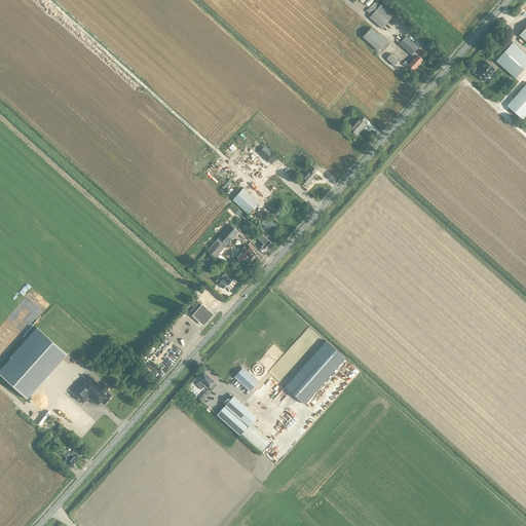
[(376,0),(367,11),(372,15),(370,17),(382,29),(396,13),(383,2),(383,3),(379,0),(376,0)]
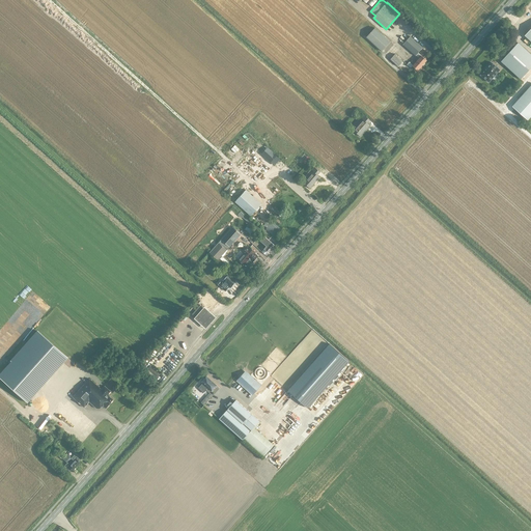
[(366,37),(382,51),(390,42),(375,28),(366,37)]
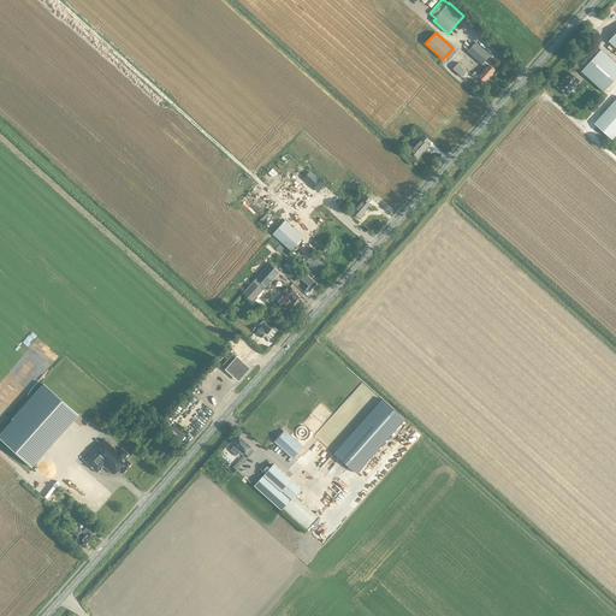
[(491,55),(486,51),(487,48),(483,43),(480,46),(477,42),(468,52),(483,65),(483,64),(487,67),(484,71),(490,76),(491,76),(493,73),(493,72),(496,70),(490,65),(489,65),(485,61),(491,55)]
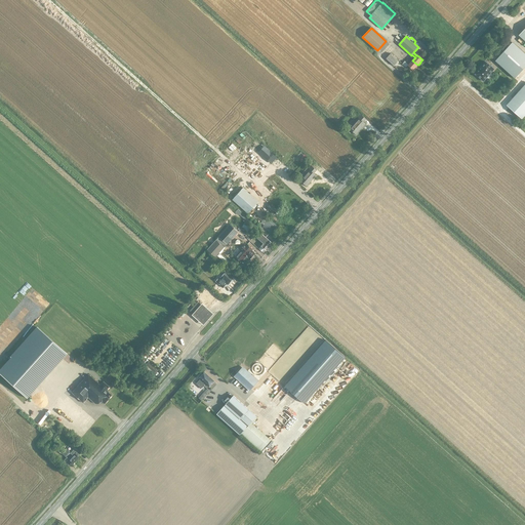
[(516,80),(524,70),(524,53),(513,43),(496,62),(516,80)]
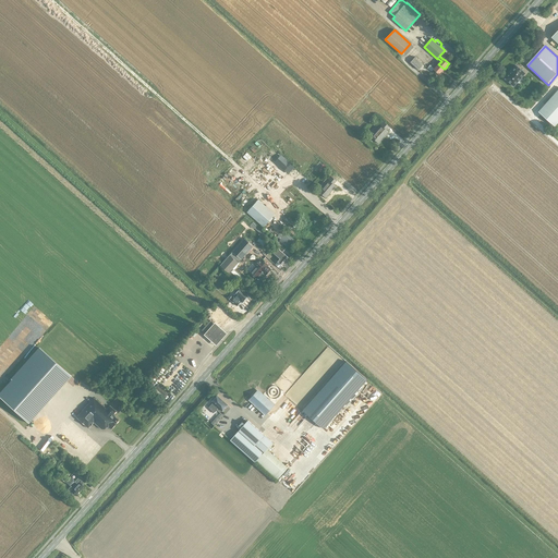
[(424,64),(415,57),(411,62),(419,70),(424,64)]
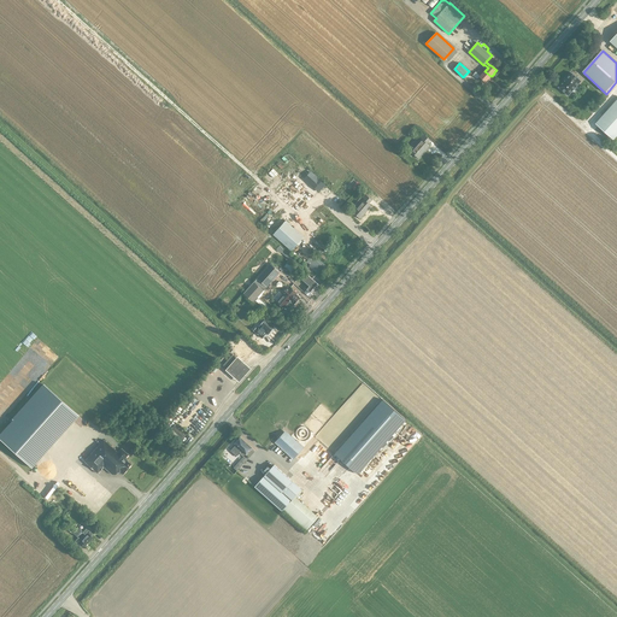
[(480,77),(482,78),(481,80),(483,82),(485,81),(486,82),(491,76),(485,71),(483,72),(480,70),(477,74),(481,76),(480,77)]
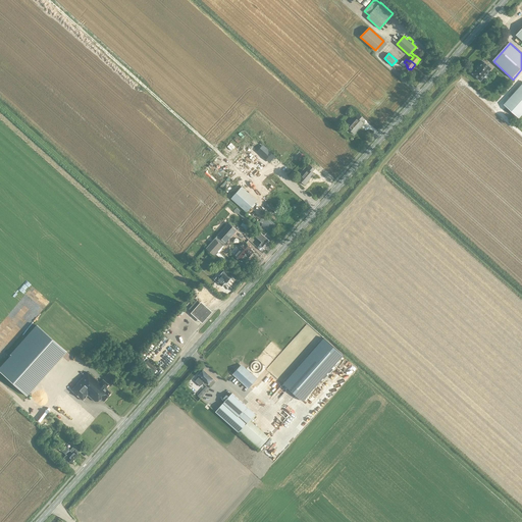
[(480,81),(491,68),(483,61),(472,73),(480,81)]
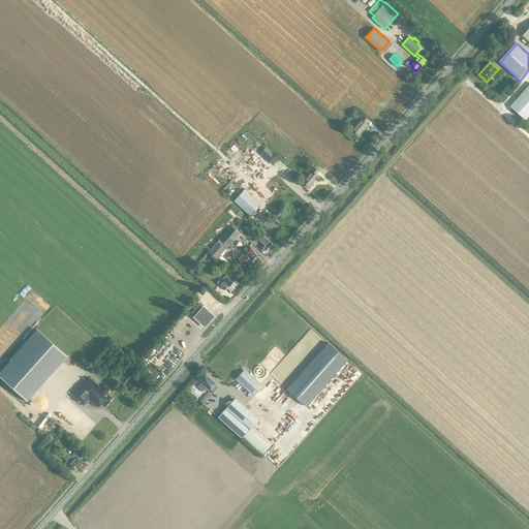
[(526,120),(528,116),(528,85),(510,106),(526,120)]
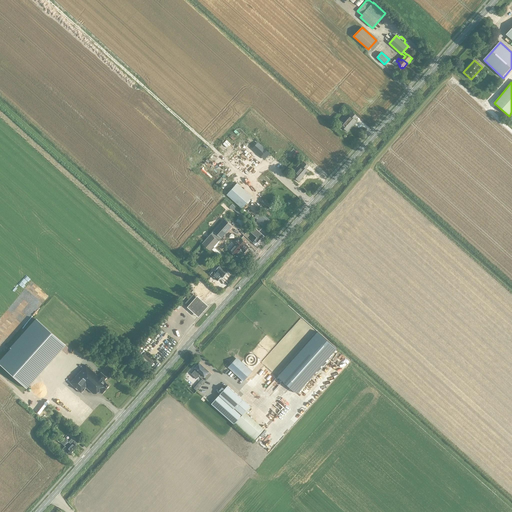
[(354,119),(357,116),(352,112),(349,115),(350,116),(341,126),(347,131),(356,121),(354,119)]
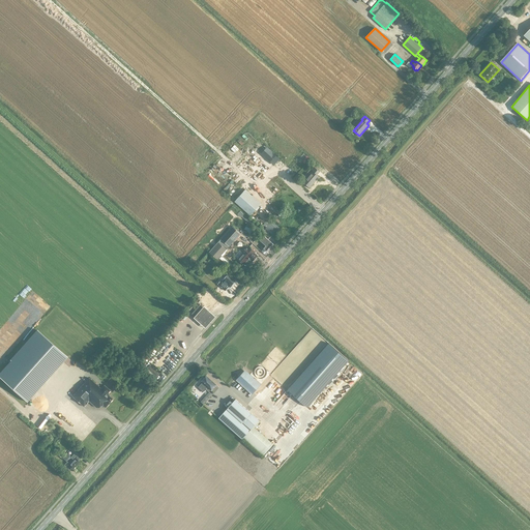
[(229,150),(233,154),(239,149),(235,144),(229,150)]
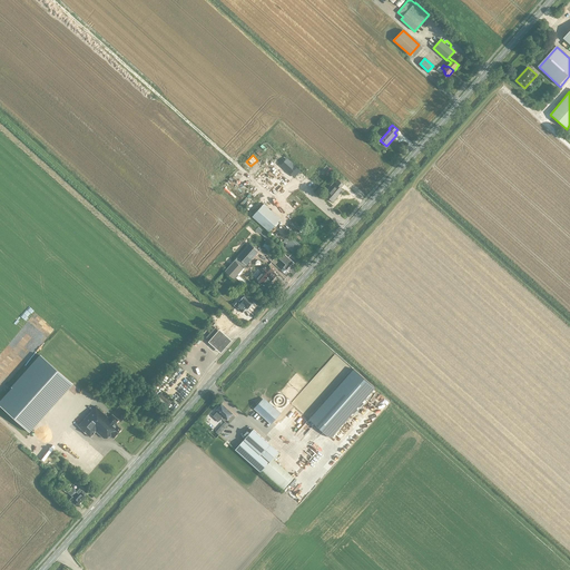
[(290,172),(294,176),(298,170),(294,166),(293,167),(286,161),(283,164),(291,169),(290,172)]
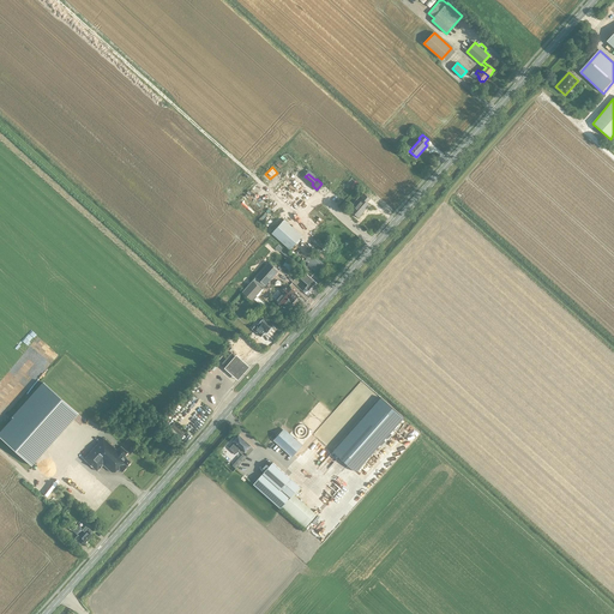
[(367,203),(371,199),(365,194),(361,198),(362,199),(351,211),(359,217),(369,205),(367,203)]
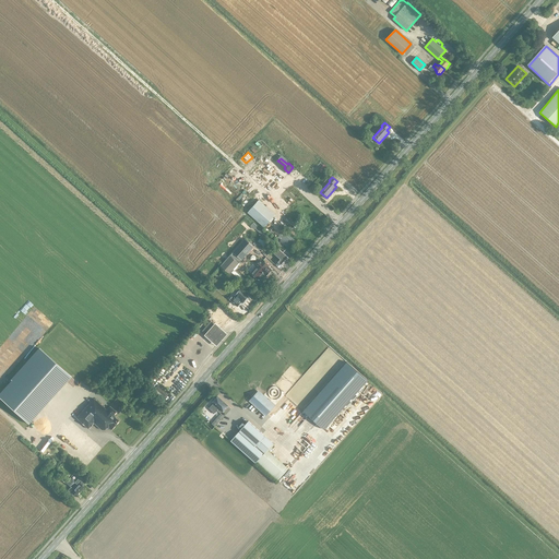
[(248,213),(259,223),(264,227),(275,215),(259,200),(248,213)]
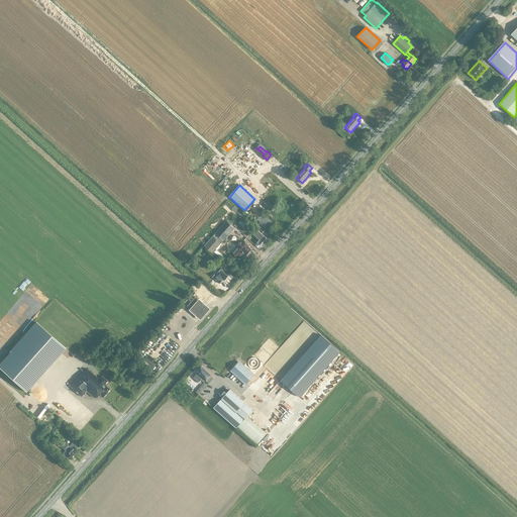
[(270,192),(259,203),(274,217),(285,206),(270,192)]
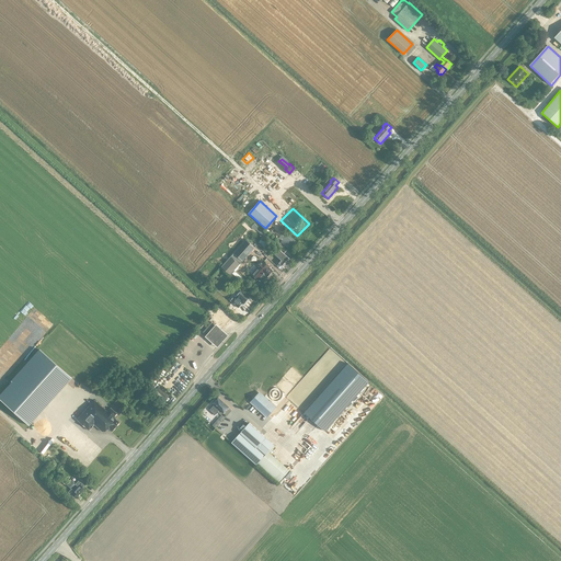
[(240,264),(242,261),(243,261),(255,248),(247,239),(233,253),(235,253),(231,256),(240,264)]
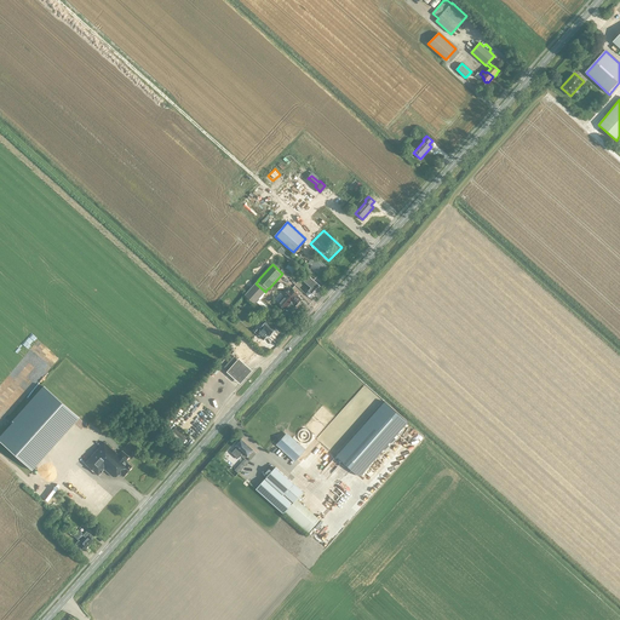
[(319,276),(309,268),(306,271),(315,279),(319,276)]
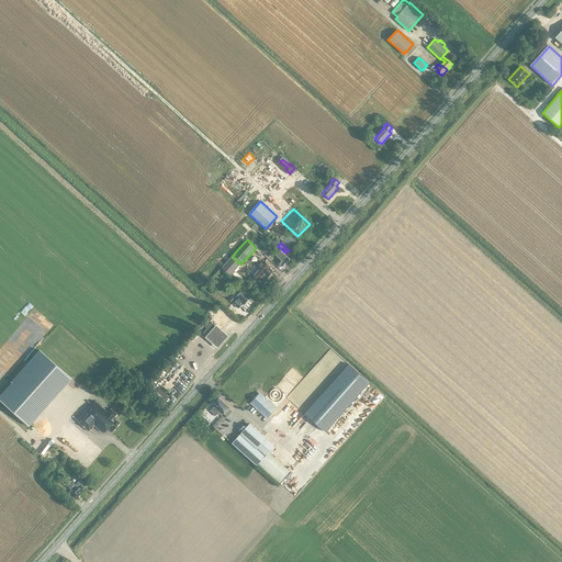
[(277,256),(280,259),(278,261),(280,263),(285,268),(292,261),(287,256),(287,257),(284,255),(281,251),(277,256)]
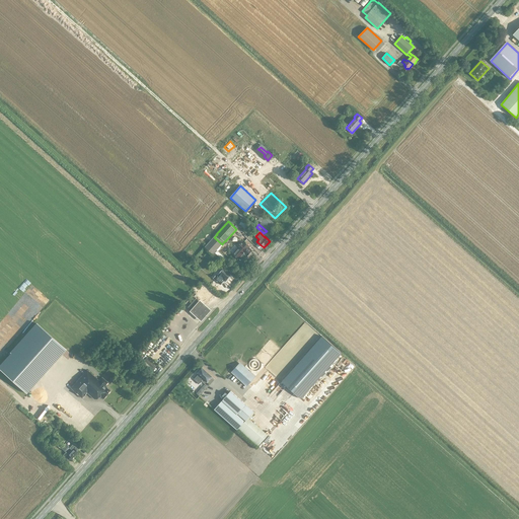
[(222,244),(214,237),(205,246),(213,253),(213,254),(224,265),(228,261),(217,250),(222,244)]
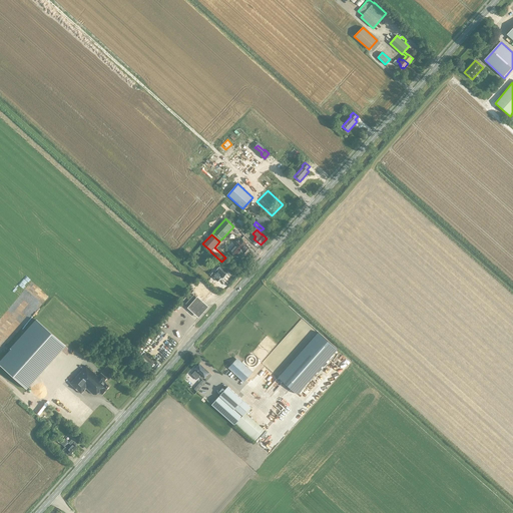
[(235,245),(230,250),(235,255),(237,253),(240,255),(244,252),(249,247),(245,244),(246,243),(241,238),(240,239),(239,238),(234,244),(235,245)]
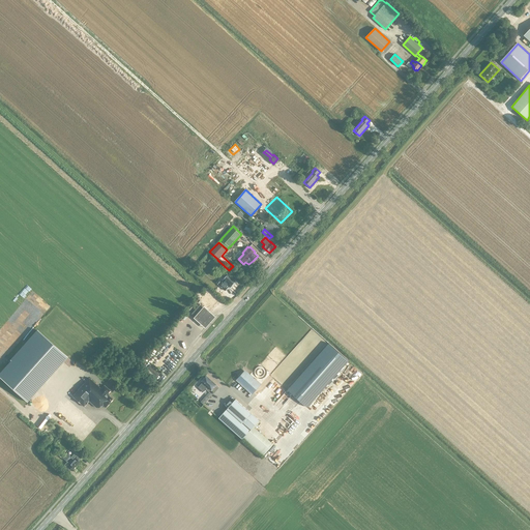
[(218,284),(227,291),(228,289),(228,288),(229,286),(231,288),(235,283),(228,275),(222,283),(221,282),(218,284)]
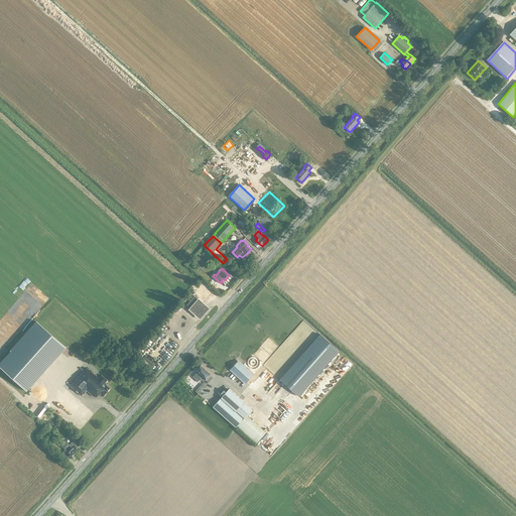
[(190,309),(199,300),(195,296),(186,305),(190,309)]
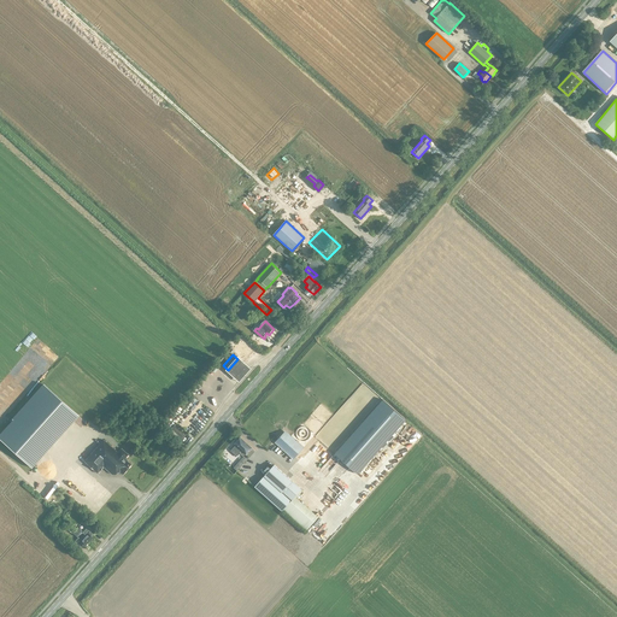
[(251,369),(238,357),(227,370),(240,382),(251,369)]
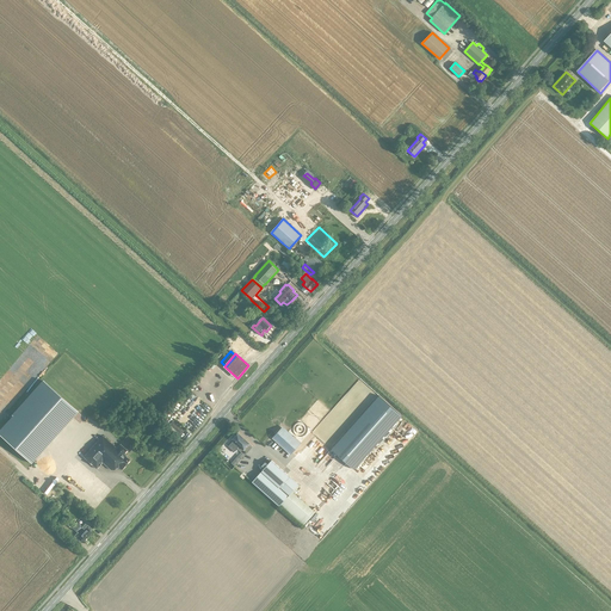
[(31,463),(78,412),(69,405),(42,381),(12,414),(12,415),(0,429),(0,434),(1,436),(31,463)]
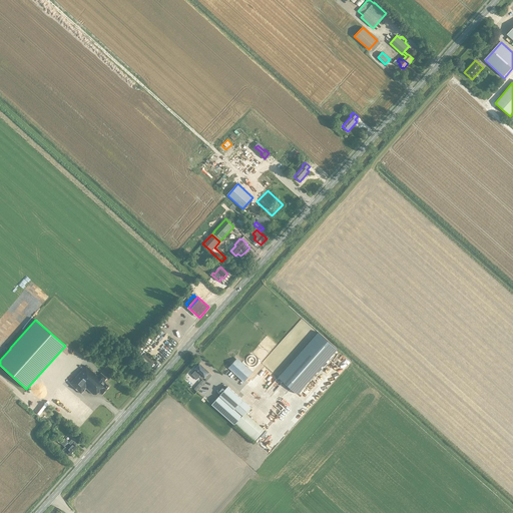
[(298,394),(338,349),(319,332),(279,378),(298,394)]
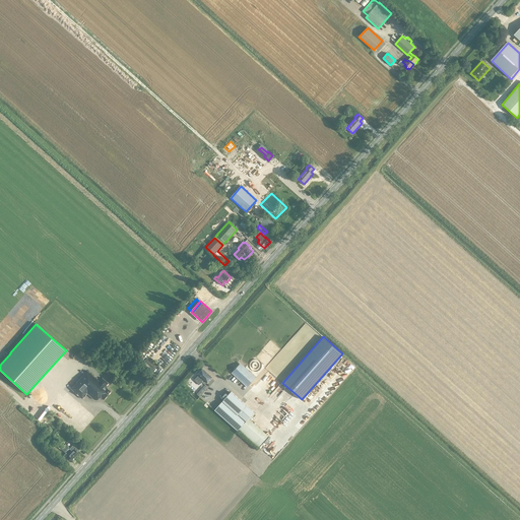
[(240,365),(234,372),(249,385),(255,379),(240,365)]
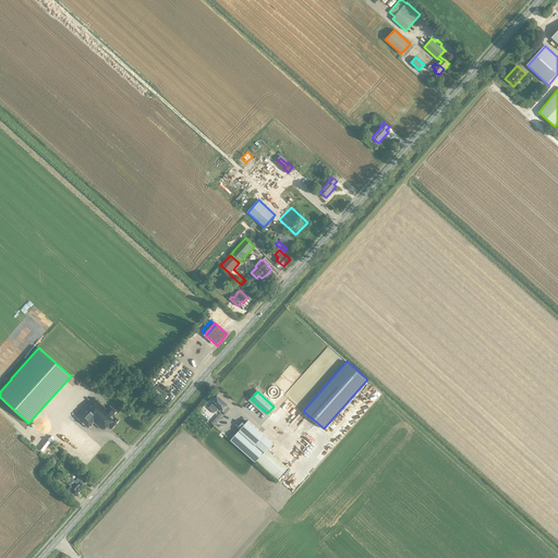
[(213,401),(214,403),(209,408),(215,413),(217,410),(225,416),(231,408),(217,396),(213,401)]
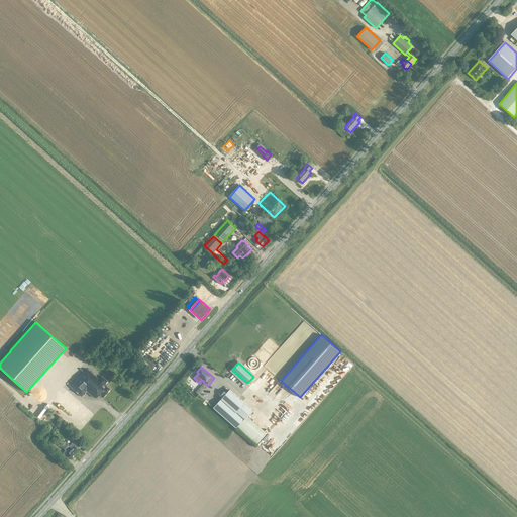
[(285,387),(279,382),(268,393),(274,399),(285,387)]
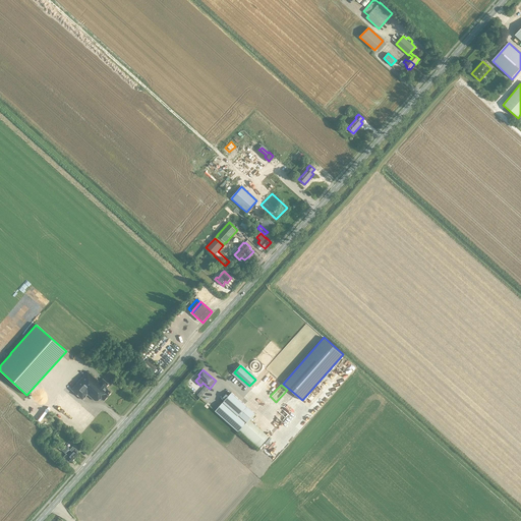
[(232,393),(224,402),(247,422),(254,413),(232,393)]
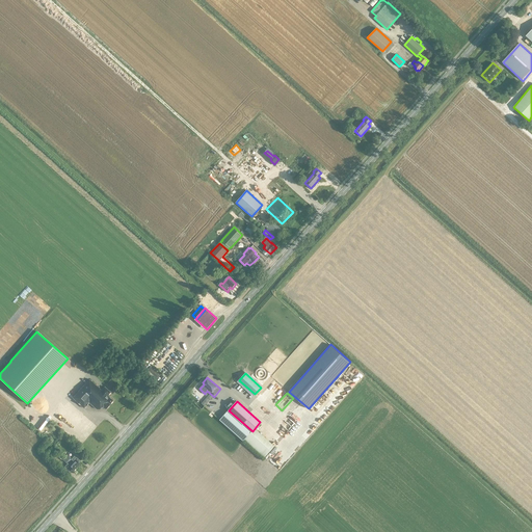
[(244,441),(253,431),(229,410),(220,420),(244,441)]
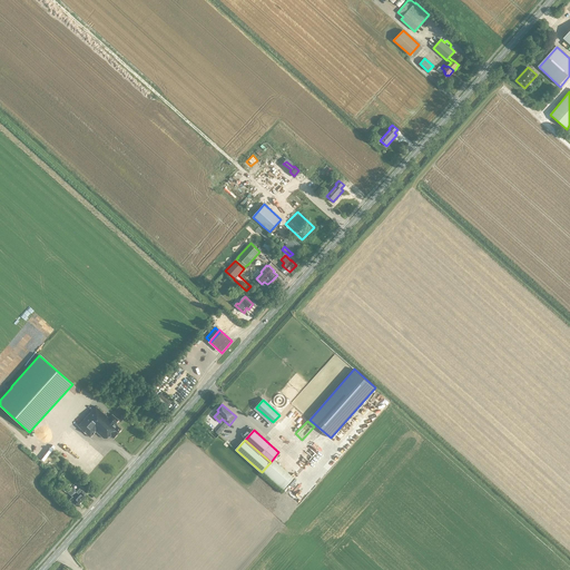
[(76,491),(71,487),(66,492),(71,497),(76,491)]
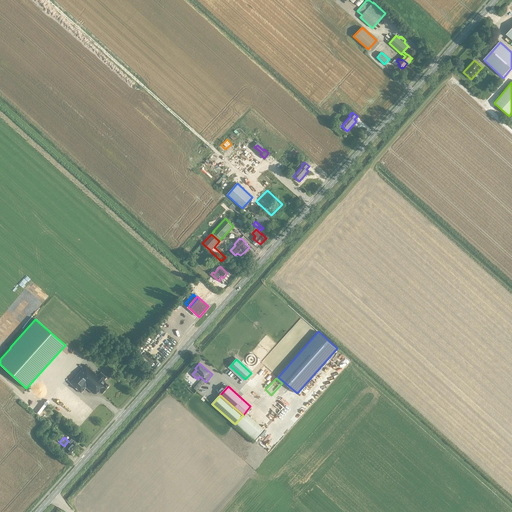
[(70,443),(68,445),(74,450),(77,446),(76,445),(77,444),(71,439),(69,442),(70,443)]
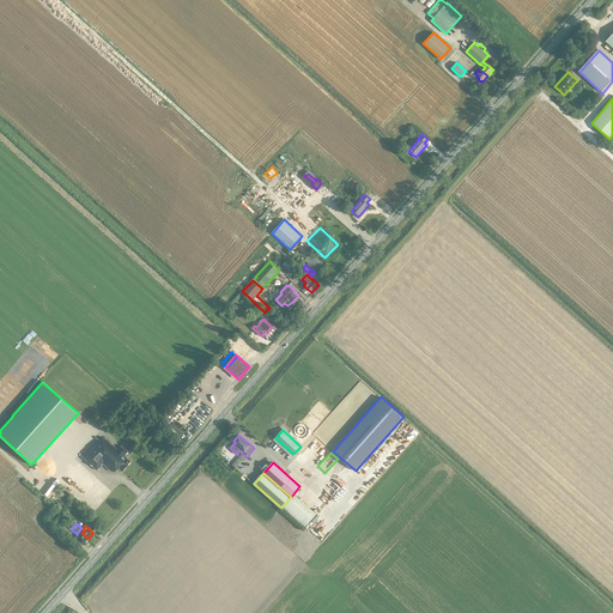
[(74,538),(78,541),(82,544),(83,541),(84,544),(89,539),(82,533),(79,535),(78,534),(74,538)]
